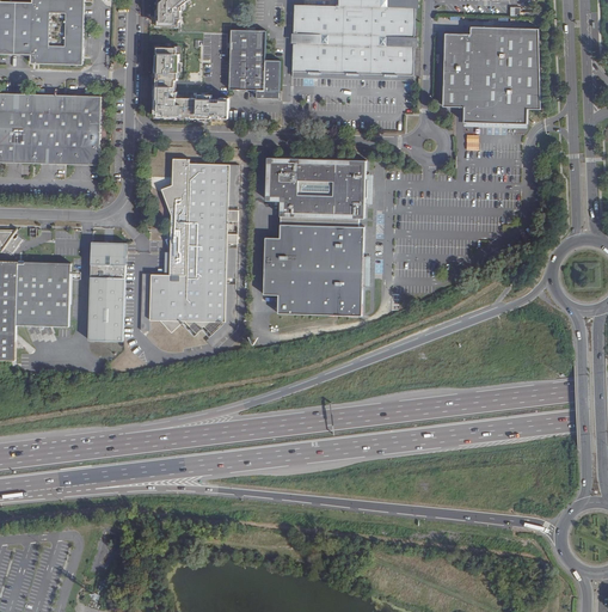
[(26,62),(78,63),(80,0),(28,0),(29,2),(0,1),(0,51),(26,54),(26,62)]
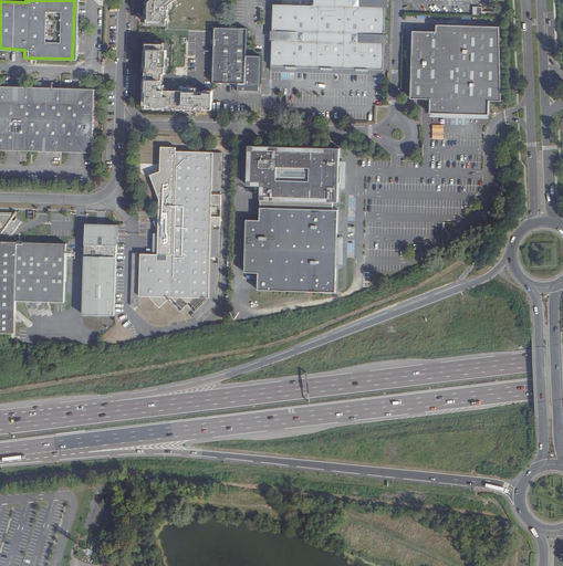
[(144,23),(164,24),(164,19),(165,19),(165,10),(167,10),(167,4),(171,0),(145,0),(145,1),(145,9),(143,9),(143,17),(144,17),(144,23)]
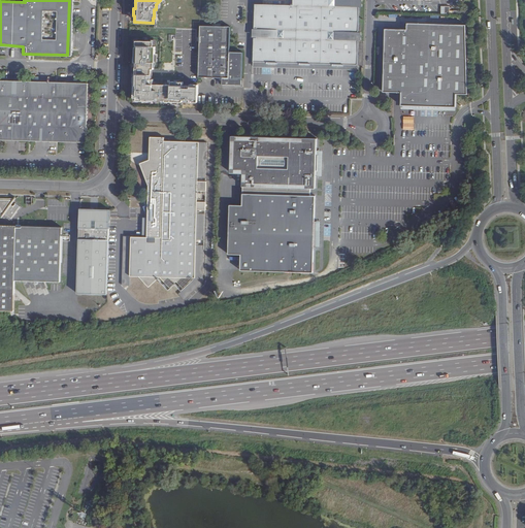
[(308,0),(309,3),(294,3),(279,2),(252,1),(251,25),(249,25),(248,35),(251,35),(250,50),(250,59),(254,60),(263,60),(263,62),(265,62),(273,62),(273,60),(296,61),(296,63),(306,63),(306,62),(328,63),(328,64),(339,65),(339,63),(353,64),(354,39),(357,39),(357,30),(355,30),(356,5),(358,5),(358,0),(308,0)]
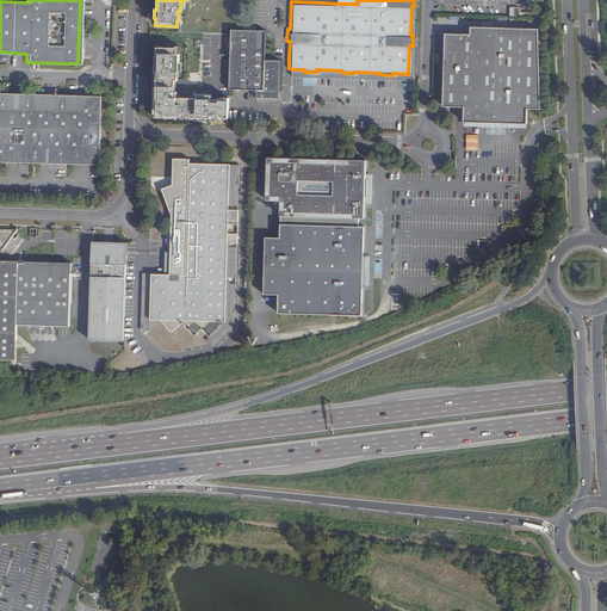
[(460,122),(524,124),(525,110),(537,110),(536,30),(469,28),(469,35),(443,35),(440,106),(462,107),(460,122)]
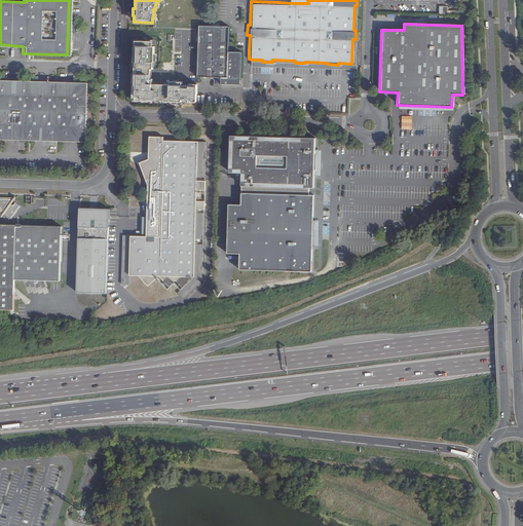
[(237,77),(238,51),(225,51),(226,26),(196,25),(194,76),(218,77),(218,84),(230,84),(231,85),(239,86),(239,80),(239,78),(238,78),(238,77),(237,77)]
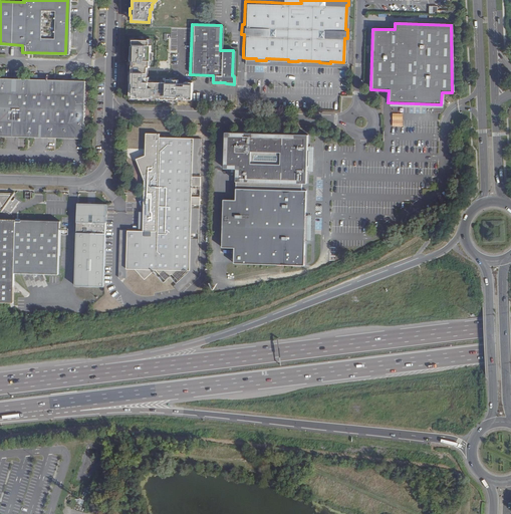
[(146,37),(129,37),(126,96),(189,98),(190,79),(175,79),(175,76),(164,76),(163,79),(146,79),(146,74),(144,74),(144,64),(146,64),(146,57),(147,57),(148,42),(145,42),(146,37)]
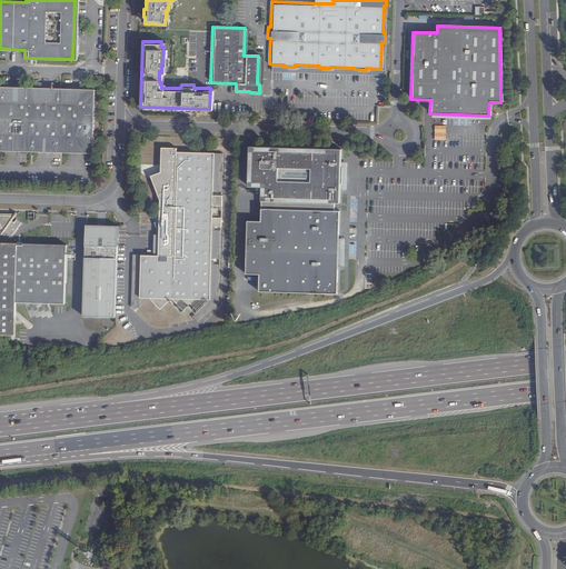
[(90,89),(0,86),(0,149),(88,152),(90,89)]
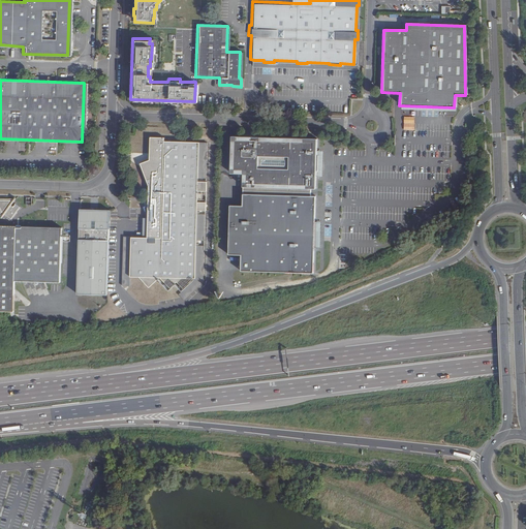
[(241,190),(309,193),(309,188),(313,188),(315,138),(229,135),(228,172),(242,172),(241,190)]
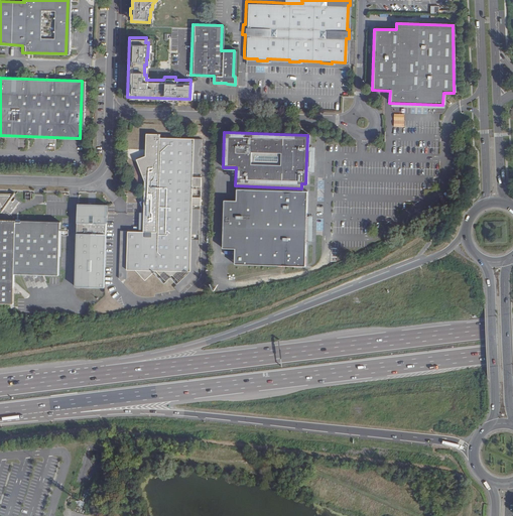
[(126,233),(126,243),(126,270),(132,270),(143,280),(153,271),(163,281),(170,275),(176,281),(185,271),(188,271),(190,206),(199,206),(200,177),(193,177),(193,143),(191,144),(191,140),(157,139),(157,135),(145,135),(144,157),(134,161),(143,182),(143,202),(138,204),(142,214),(142,232),(126,233)]
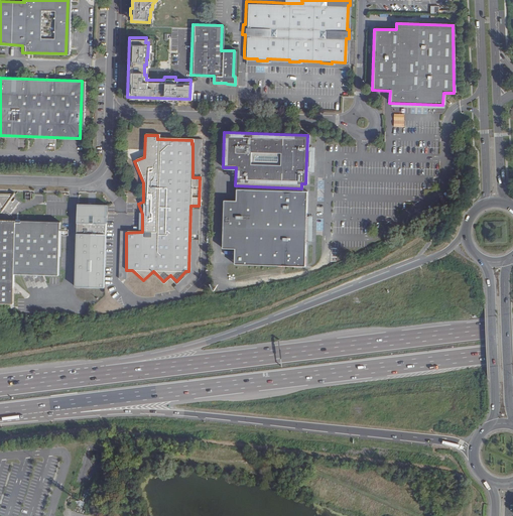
[(301,188),(235,185),(234,199),(222,199),(220,247),(233,248),(233,262),(303,265),(306,188),(301,188)]
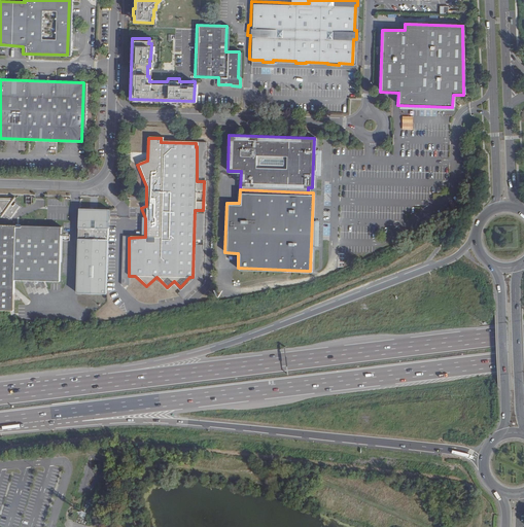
[(0,213),(1,212),(8,217),(18,206),(12,202),(10,205),(8,204),(12,199),(11,198),(0,197),(0,213)]
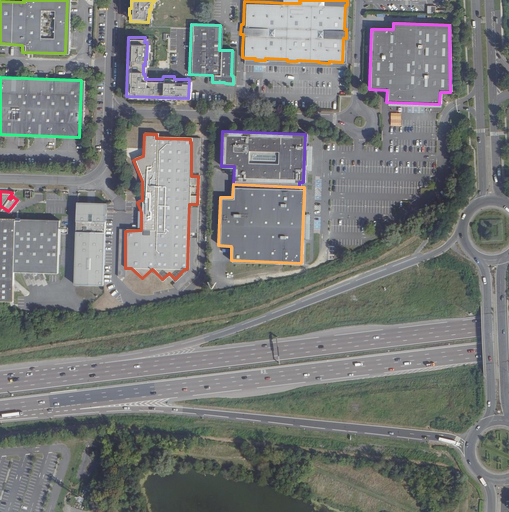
[(102,273),(103,201),(75,200),(72,285),(101,286),(101,279),(102,273)]
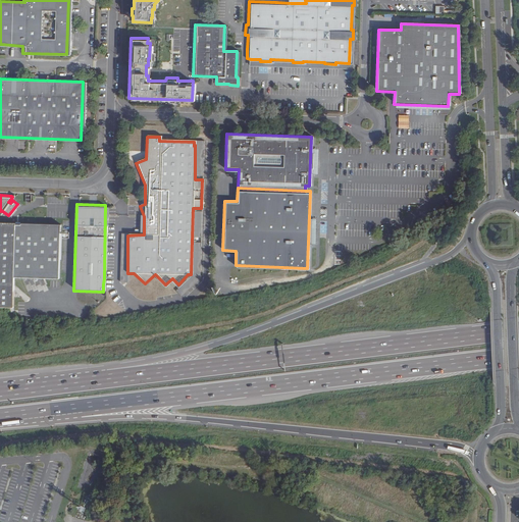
[(13,276),(57,278),(59,224),(0,222),(0,305),(11,306),(13,276)]
